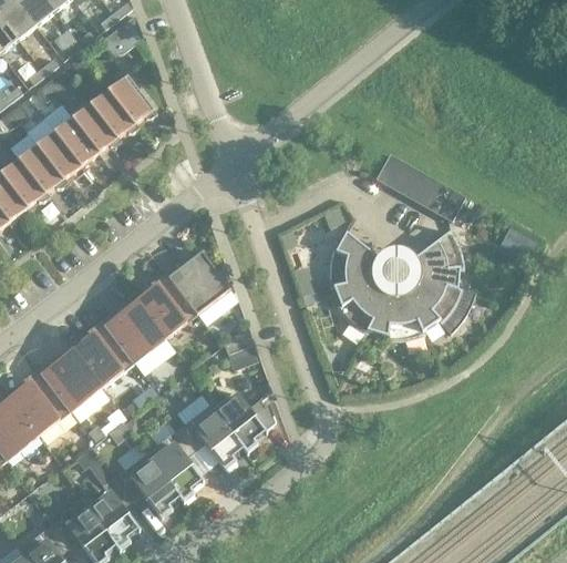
[(37,26),(17,0),(1,0),(0,1),(0,14),(19,39),(37,26)]
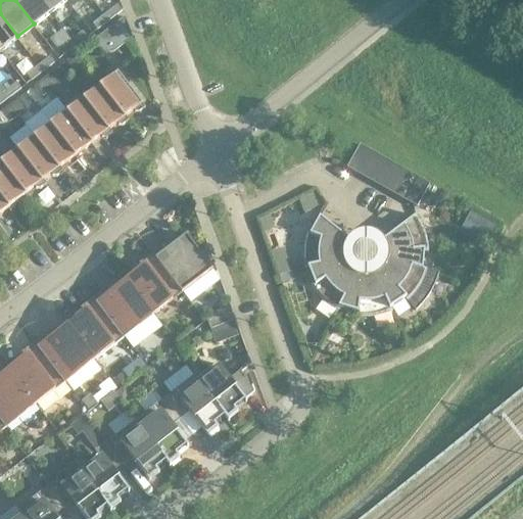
[(50,10),(42,0),(15,0),(34,24),(50,10)]
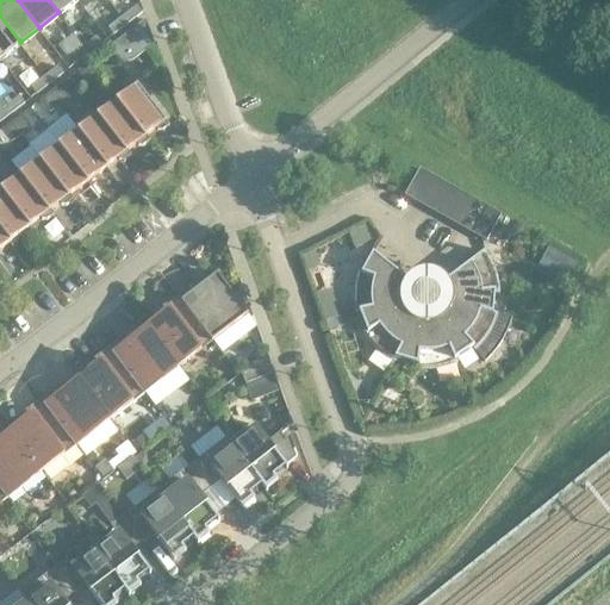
[(49,0),(58,12),(75,0),(49,0)]
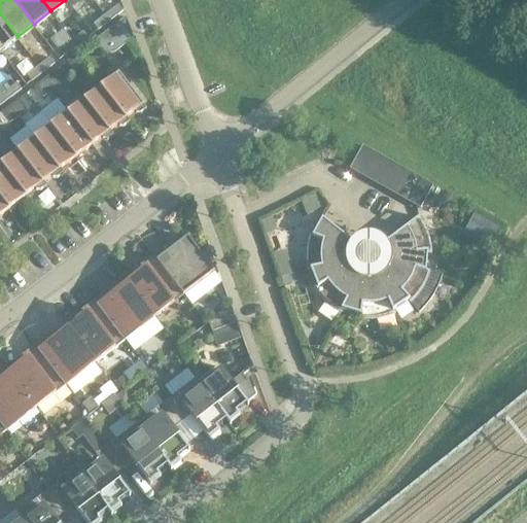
[(118,1),(105,11),(109,19),(123,8),(118,1)]
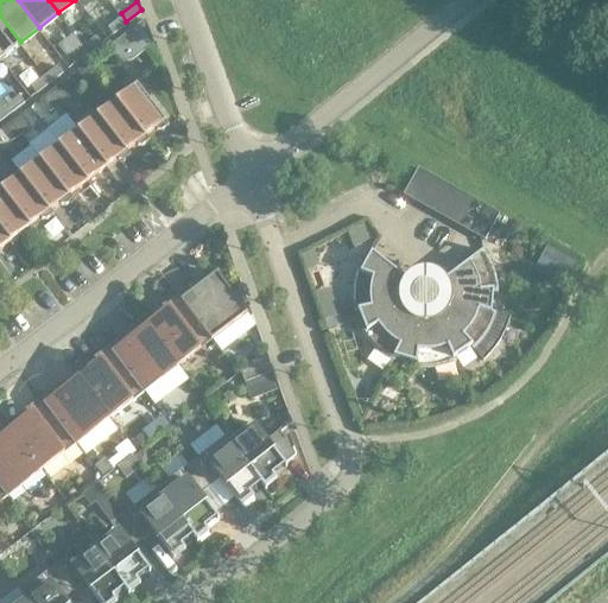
[(126,21),(121,13),(107,24),(113,31),(126,21)]
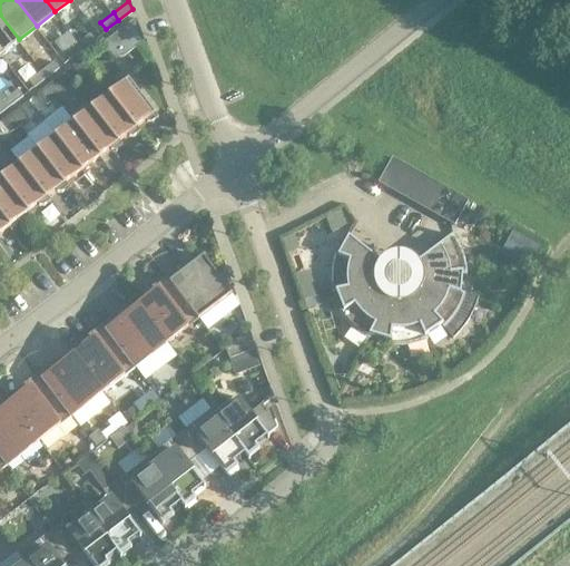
[(19,39),(0,15),(0,51),(1,54),(19,39)]
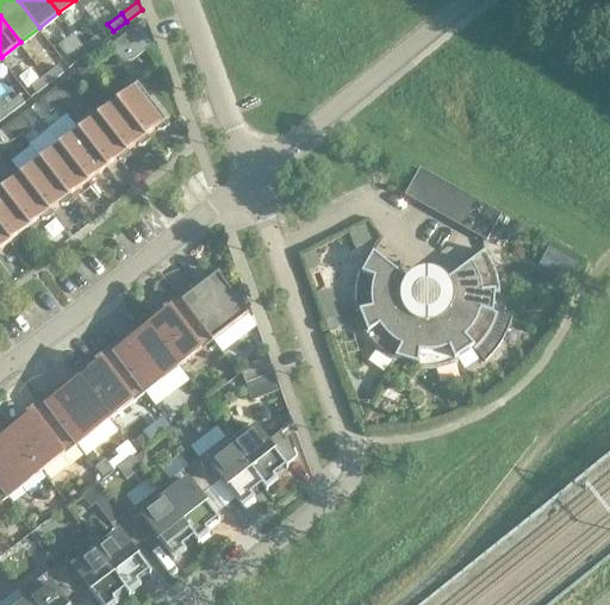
[(155,39),(145,16),(110,43),(117,54),(119,55),(120,56),(123,57),(125,57),(128,57),(131,57),(134,56),(155,39)]
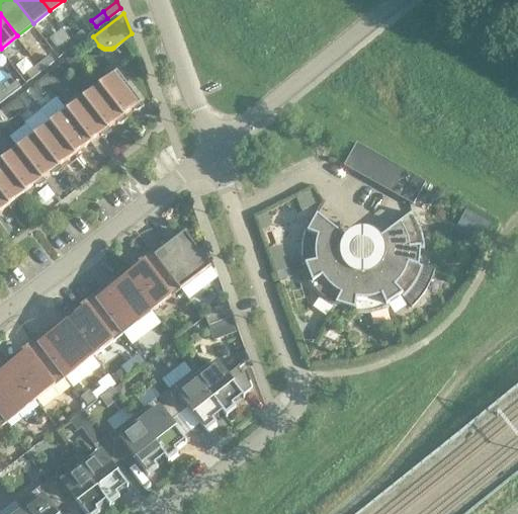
[(82,27),(70,36),(75,43),(86,34),(82,27)]
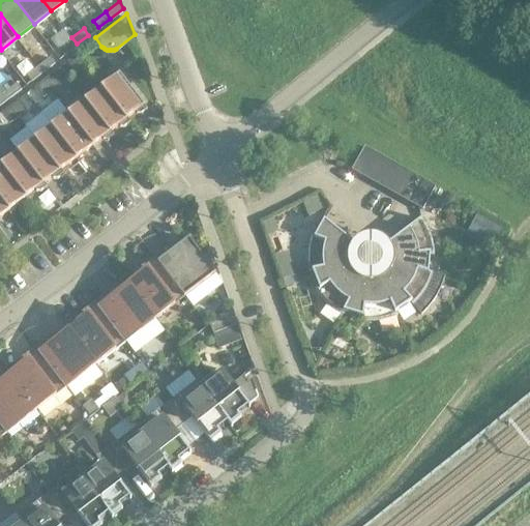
[(77,44),(71,37),(60,47),(65,53),(77,44)]
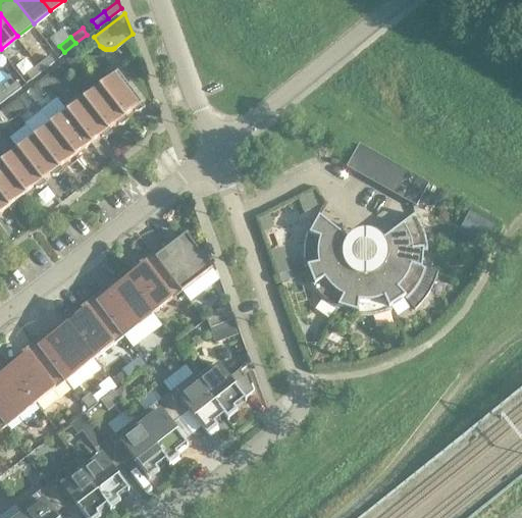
[(84,62),(75,51),(66,58),(74,69),(84,62)]
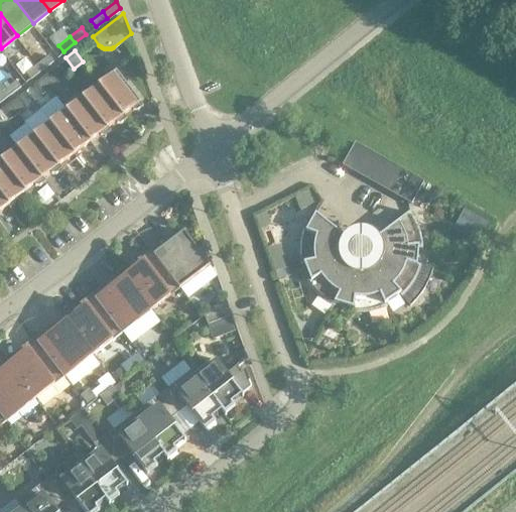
[(48,52),(37,61),(42,68),(53,59),(48,52)]
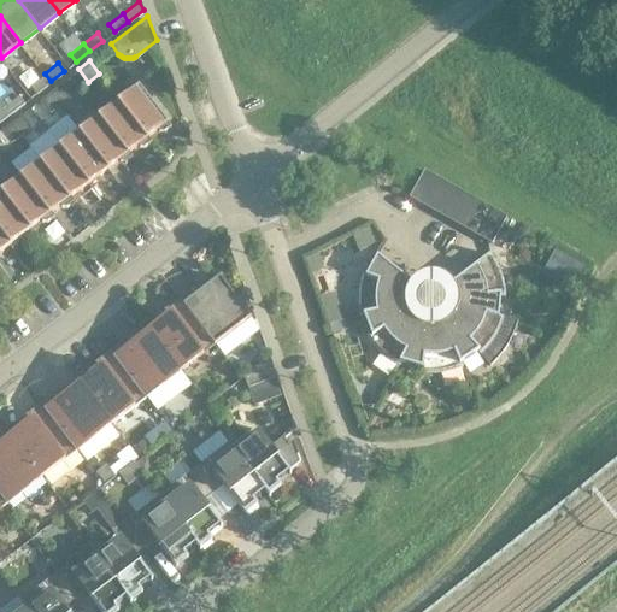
[(51,81),(45,74),(31,84),(36,92),(51,81)]
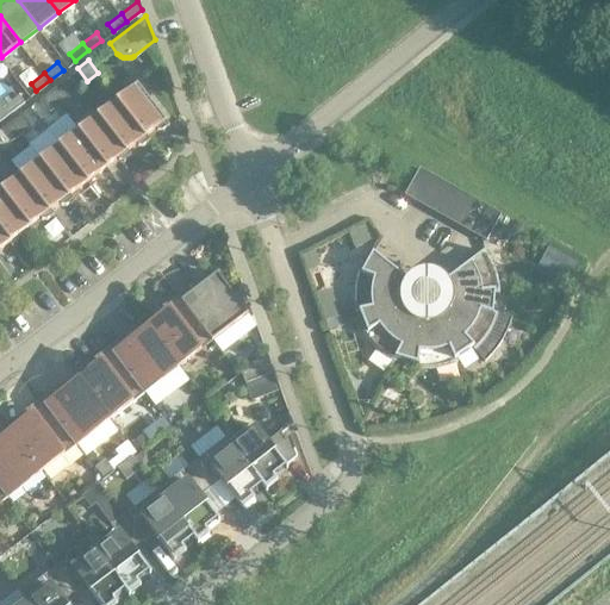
[(137,82),(117,98),(145,135),(147,133),(156,126),(157,129),(162,129),(166,126),(169,124),(134,78),(137,82)]
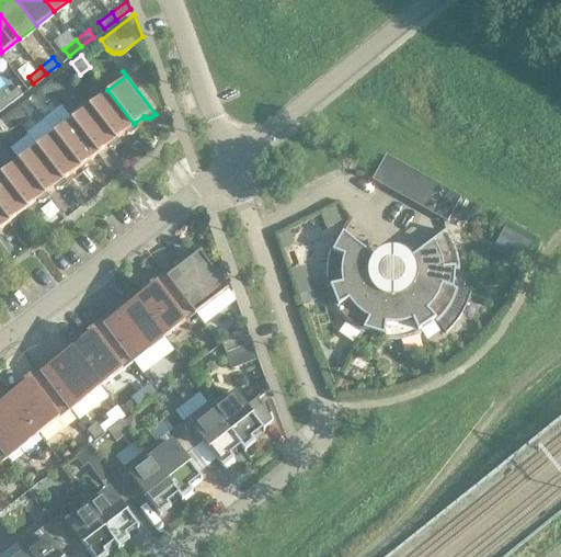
[(65,87),(56,75),(46,82),(55,94),(65,87)]
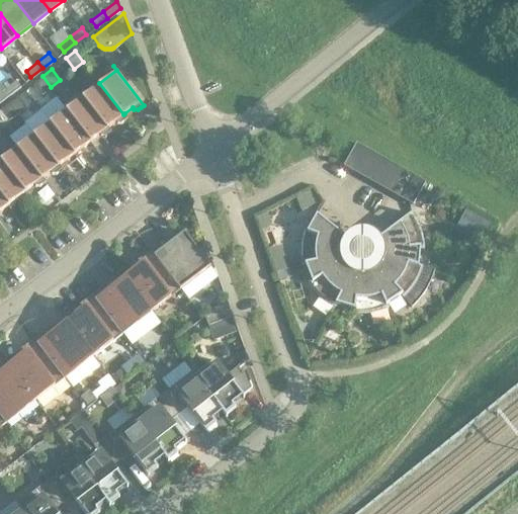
[(51,87),(42,76),(33,83),(41,94),(51,87)]
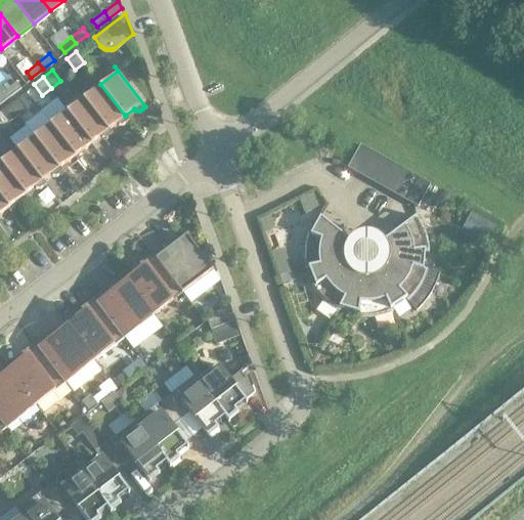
[(16,79),(5,88),(9,94),(22,85),(16,79)]
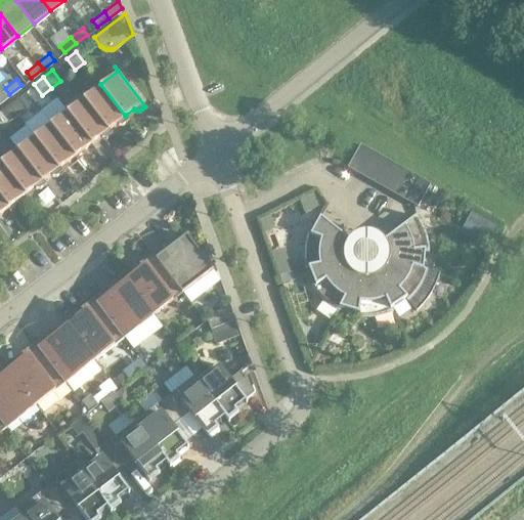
[(125,116),(100,84),(84,96),(108,128),(110,127),(118,122),(119,123),(123,123),(126,121),(129,119),(126,115),(125,116)]
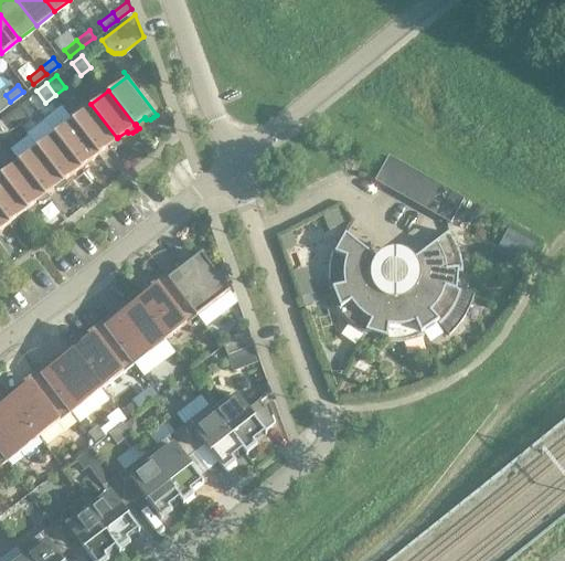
[(0,109),(10,102),(6,95),(0,98),(0,109)]
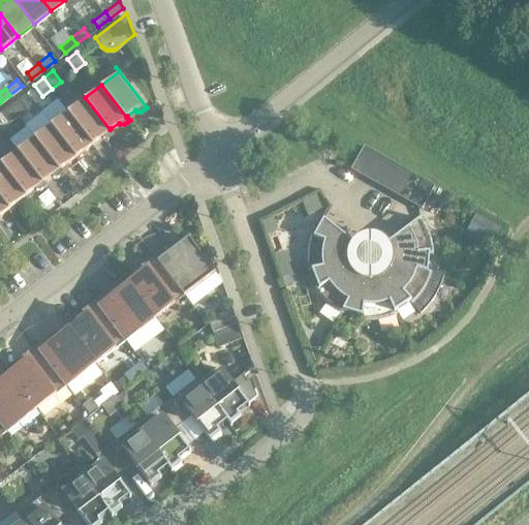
[(27,107),(19,96),(9,103),(18,115),(27,107)]
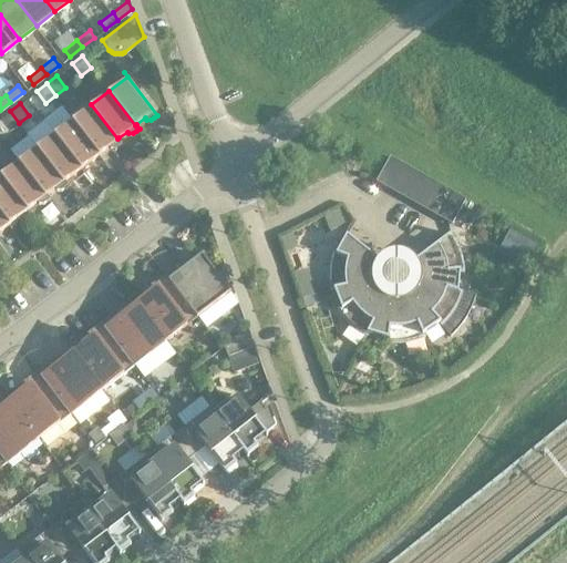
[(117,139),(91,104),(73,118),(100,153),(110,145),(111,146),(115,147),(117,145),(119,145),(122,142),(119,137),(117,139)]
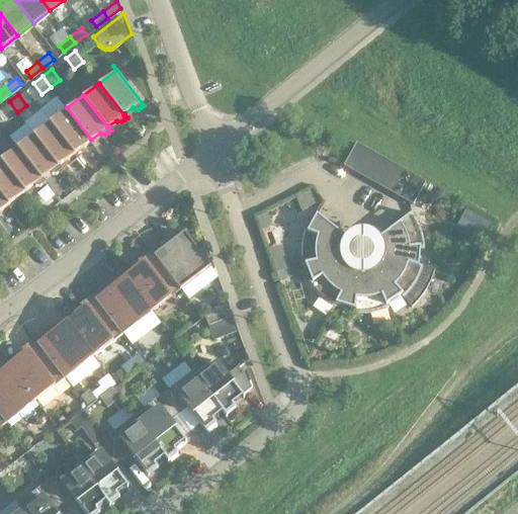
[(17,112),(9,101),(0,108),(9,118),(17,112)]
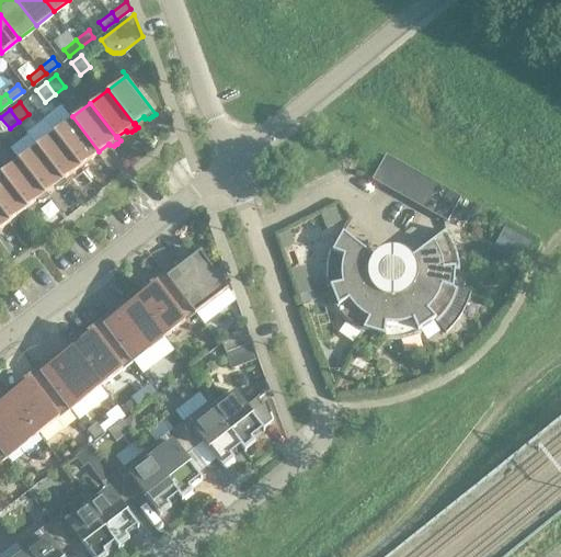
[(99,151),(72,116),(55,131),(81,165),(99,151)]
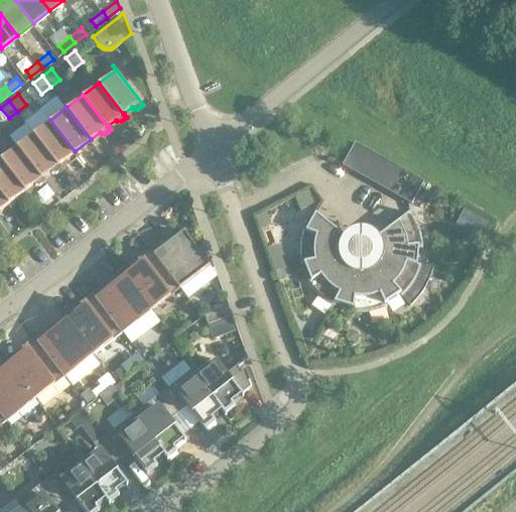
[(75,151),(50,120),(33,132),(57,164),(59,163),(75,151)]
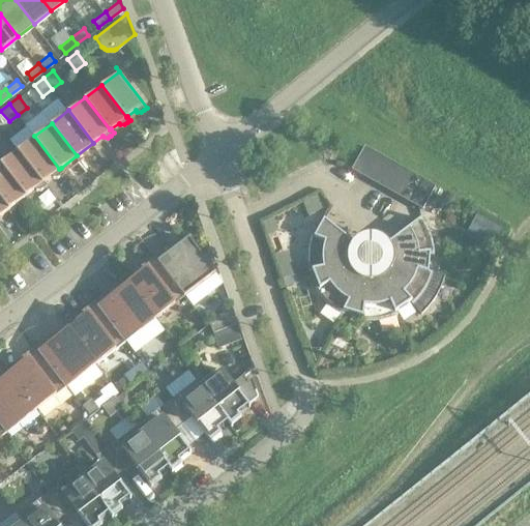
[(59,169),(34,136),(18,149),(42,181),(43,180),(52,174),(53,176),(57,176),(60,174),(63,171),(61,168),(59,169)]
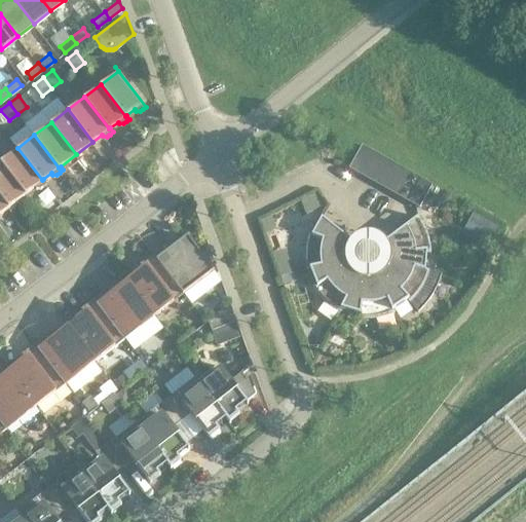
[(362,143),(349,164),(419,203),(431,181),(362,143)]
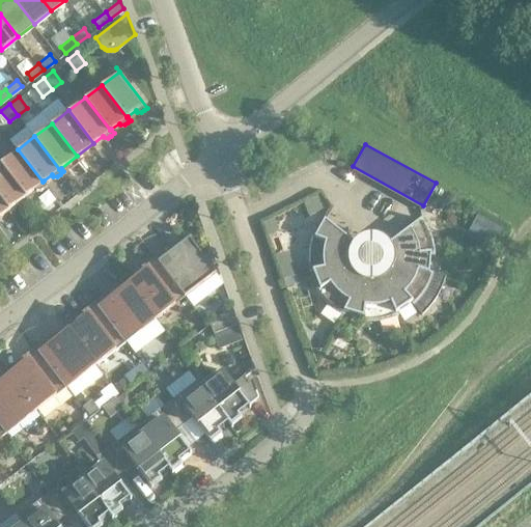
[(43,182),(18,149),(1,162),(26,194),(35,188),(36,189),(40,189),(44,187),(44,188),(47,185),(44,181),(43,182)]
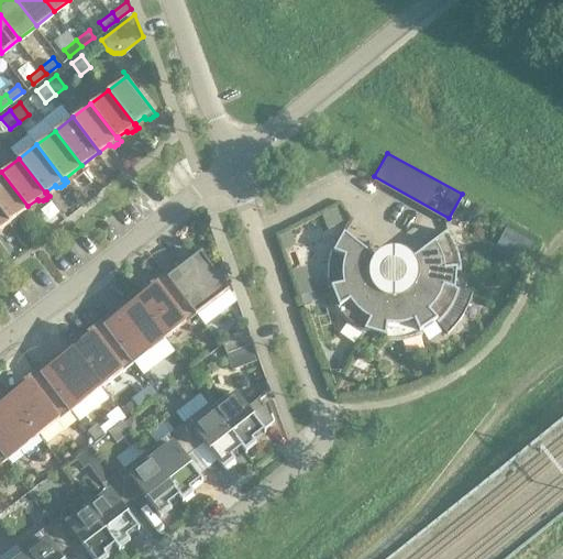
[(28,206),(1,172),(0,172),(0,207),(10,220),(28,206)]
